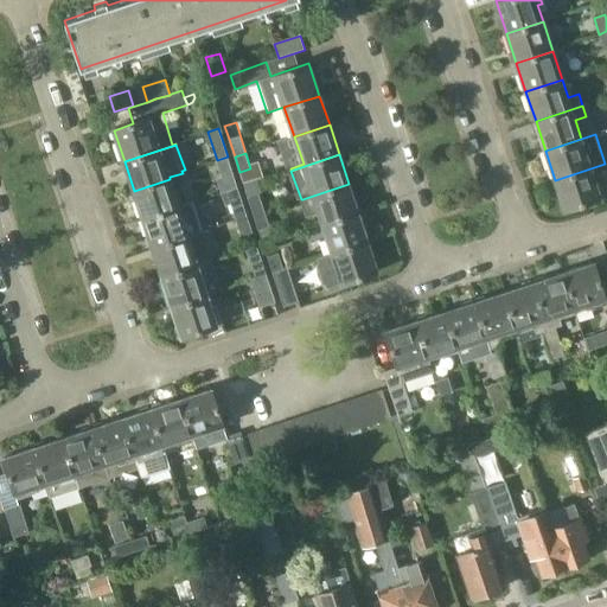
[(596,183),(590,168),(555,180),(564,209),(605,195),(601,181),(596,183)]
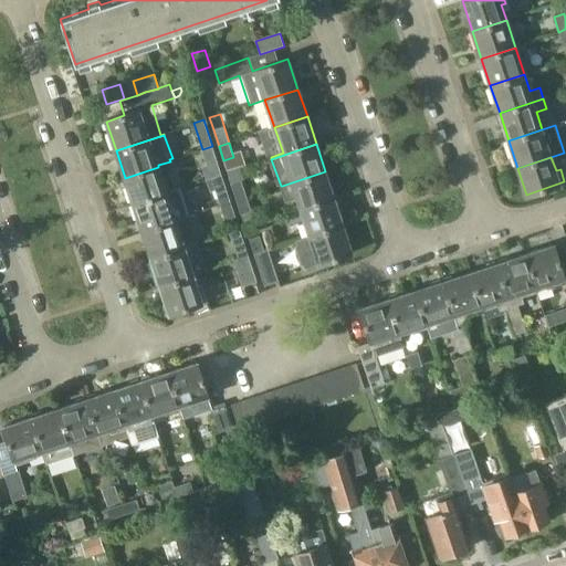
[(218,161),(208,165),(211,178),(221,176),(218,161)]
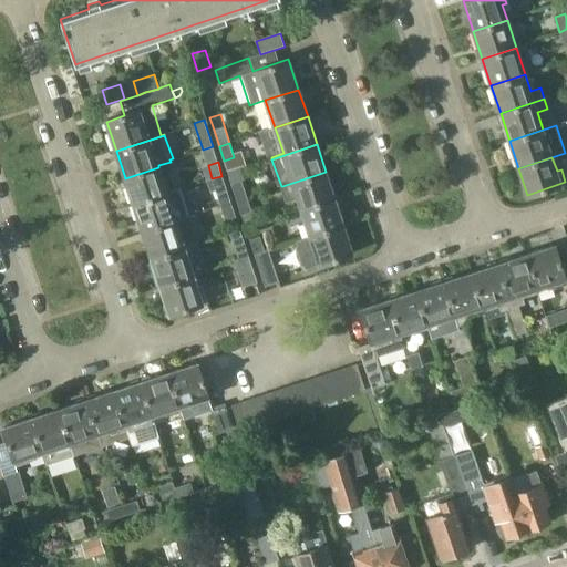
[(162,178),(158,167),(138,174),(125,178),(134,204),(168,192),(164,177),(162,178)]
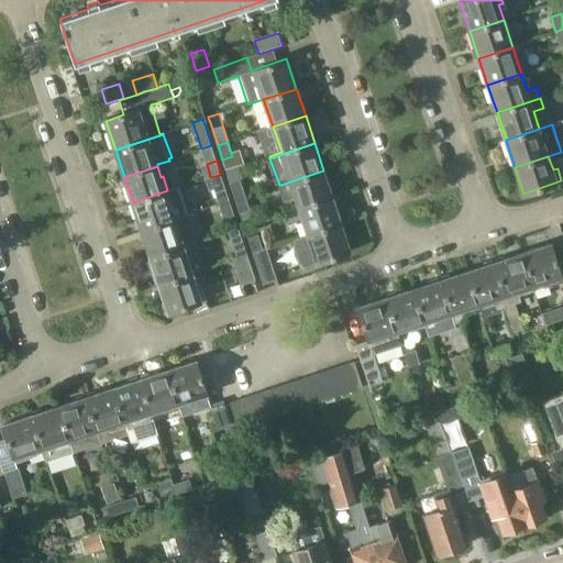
[(323,170),(280,185),(286,200),(297,196),(301,207),(332,196),(323,170)]
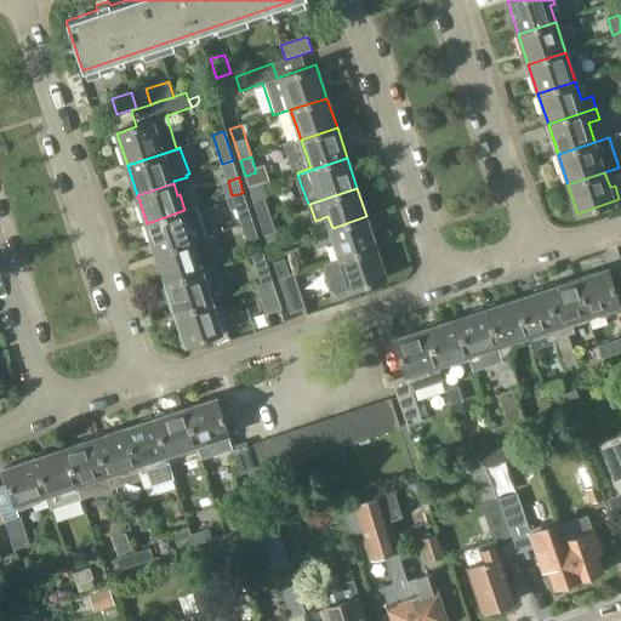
[(244,192),(243,193),(232,195),(241,226),(252,222),(254,222),(244,192)]
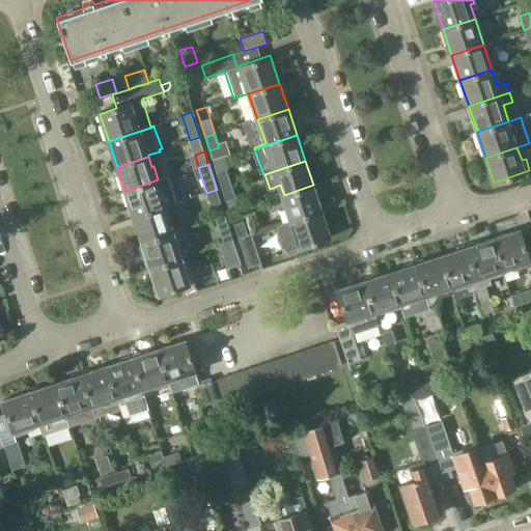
[(227,170),(217,173),(221,188),(231,185),(227,170)]
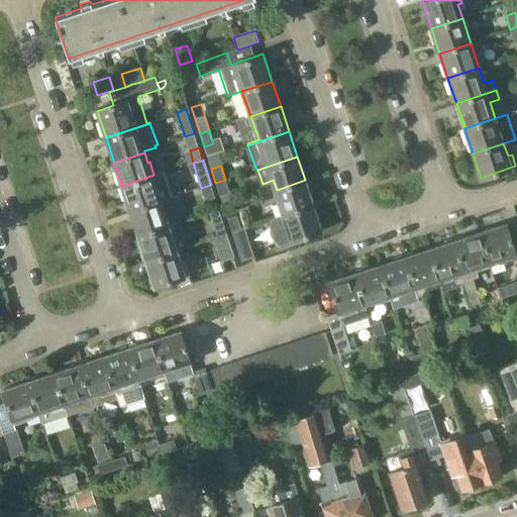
[(153,175),(122,186),(131,210),(172,197),(164,172),(153,175)]
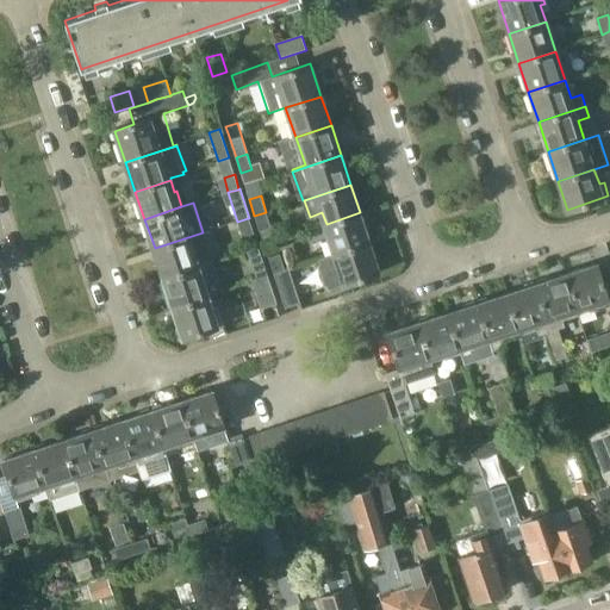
[(254,216),(259,231),(271,228),(266,212),(254,216)]
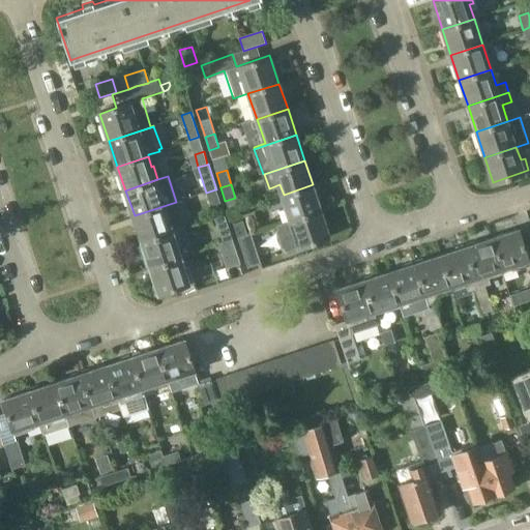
[(321,210),(313,184),(284,195),(292,219),(321,210)]
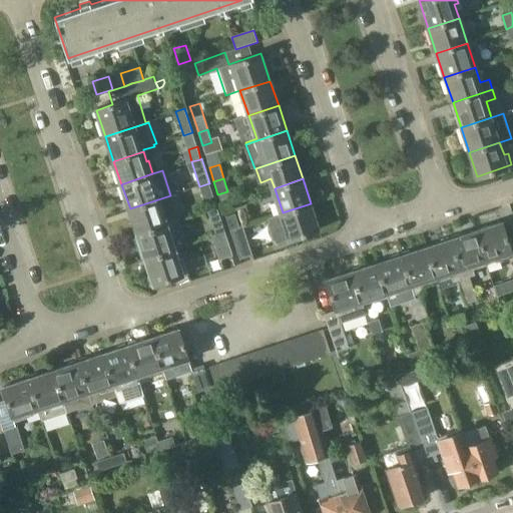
[(212,196),(208,183),(199,186),(203,199),(212,196)]
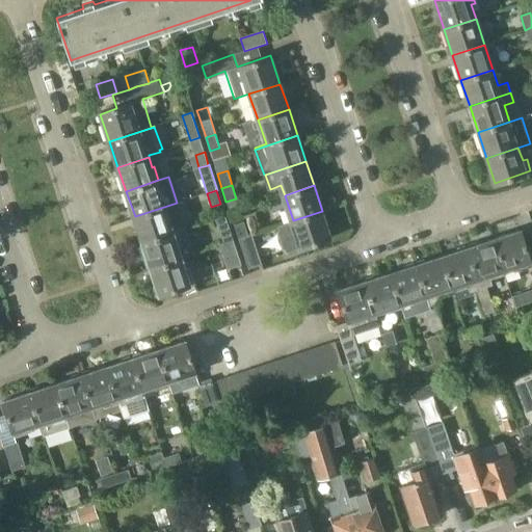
[(177,203),(135,216),(143,242),(185,229),(185,228),(177,203)]
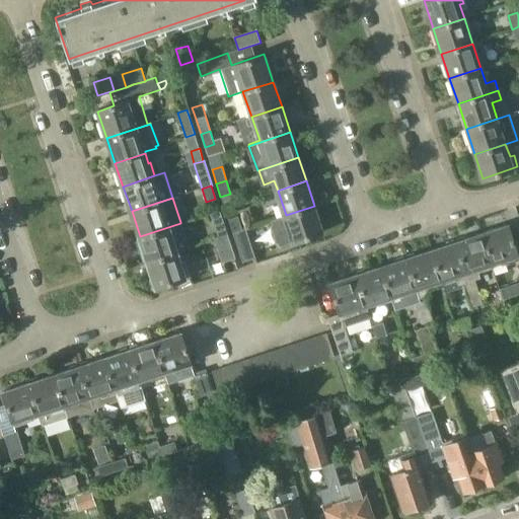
[(314,206),(286,215),(291,229),(286,231),(291,243),(323,232),(314,206)]
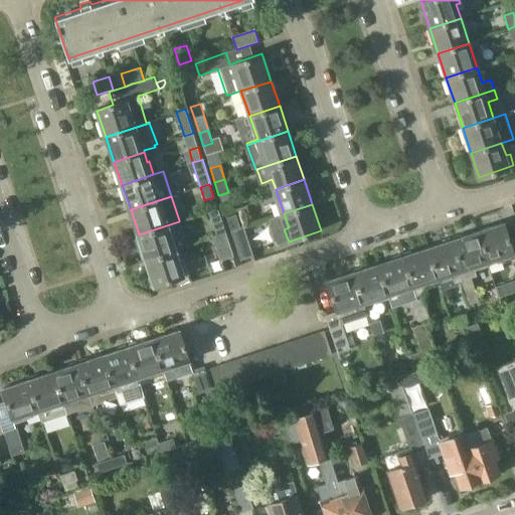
[(216,235),(225,232),(217,207),(208,210),(212,221),(216,235)]
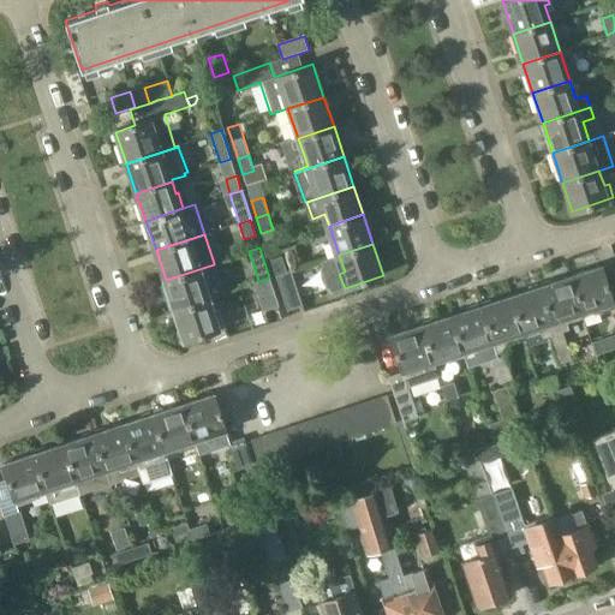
[(276,276),(287,273),(282,256),(272,260),(276,276)]
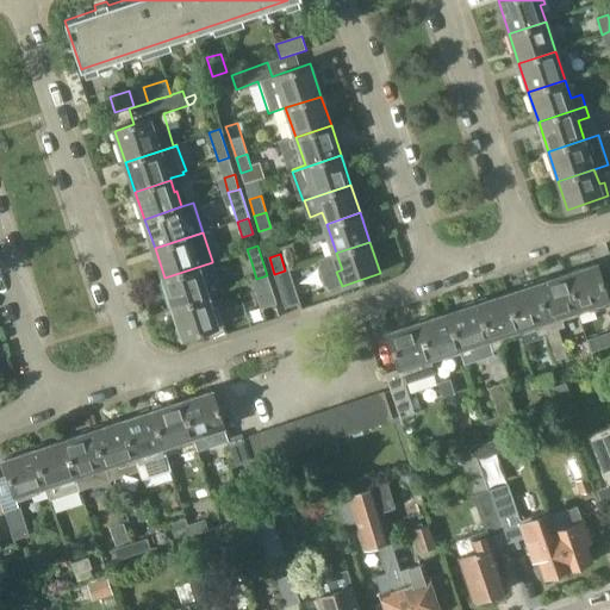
[(212,262),(165,278),(175,307),(209,296),(222,291),(212,262)]
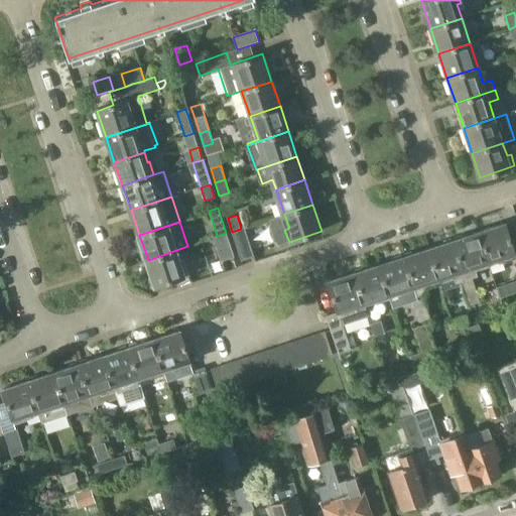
[(478,232),(488,262),(502,258),(503,262),(515,258),(504,224),(478,232)]
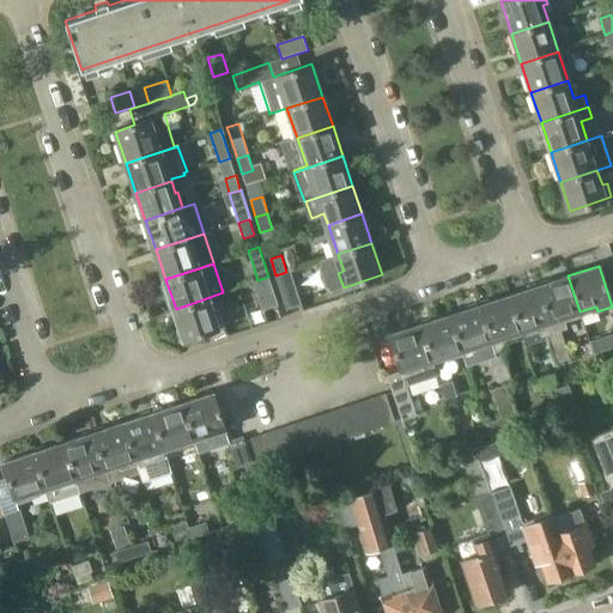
[(291,269),(286,272),(275,275),(285,302),(301,296),(291,269)]
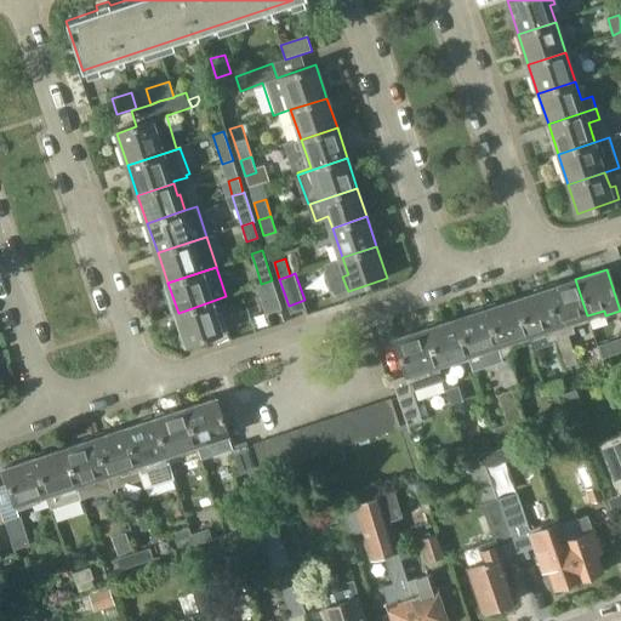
[(587,315),(575,279),(545,289),(560,337),(568,335),(574,332),(570,322),(587,315)]
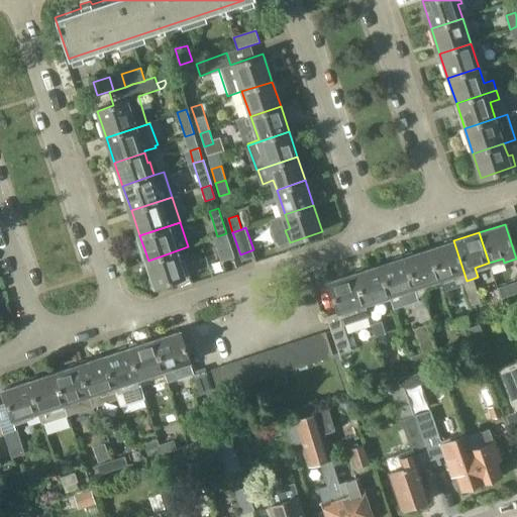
[(217,236),(217,237),(214,238),(221,262),(234,257),(234,255),(226,233),(217,236)]
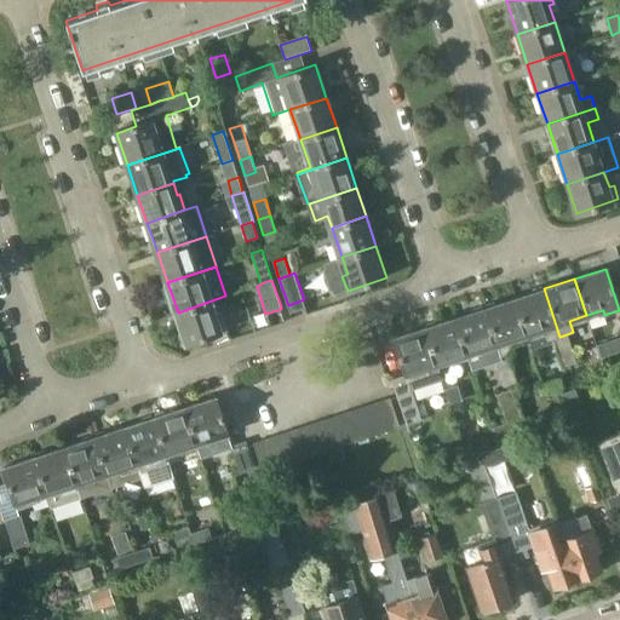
[(544,288),(515,298),(528,340),(544,334),(546,342),(554,339),(558,352),(572,349),(567,334),(560,337),(544,288)]
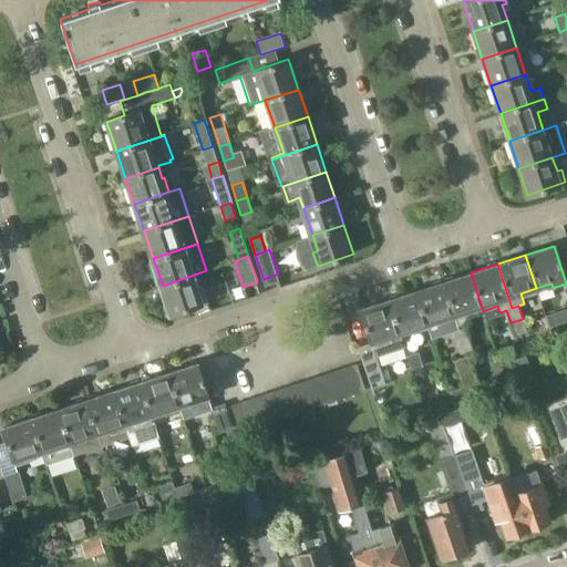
[(471,272),(443,281),(456,326),(464,323),(470,322),(468,316),(483,311),(471,272)]
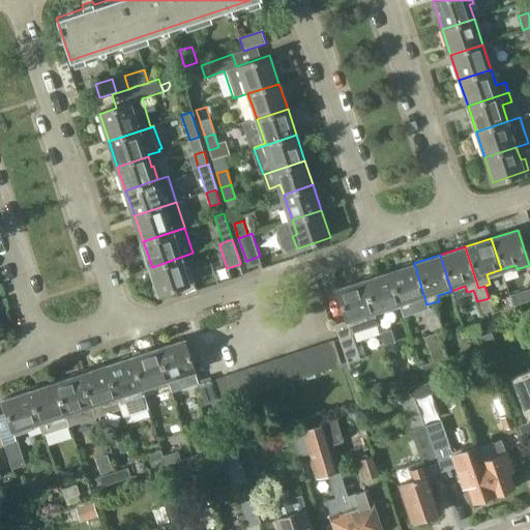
[(181,257),(152,267),(162,293),(194,282),(189,269),(186,271),(181,257)]
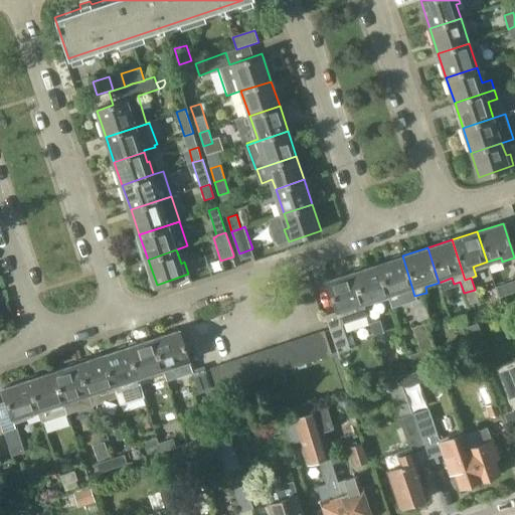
[(414,296),(402,255),(378,264),(387,295),(401,290),(404,300),(410,298),(414,296)]
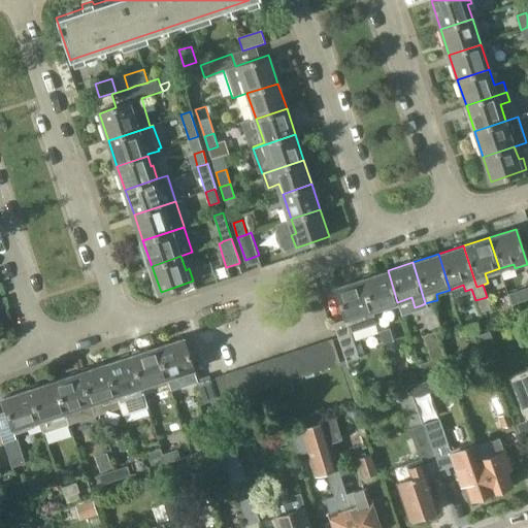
[(397,302),(388,270),(362,278),(372,310),(397,302)]
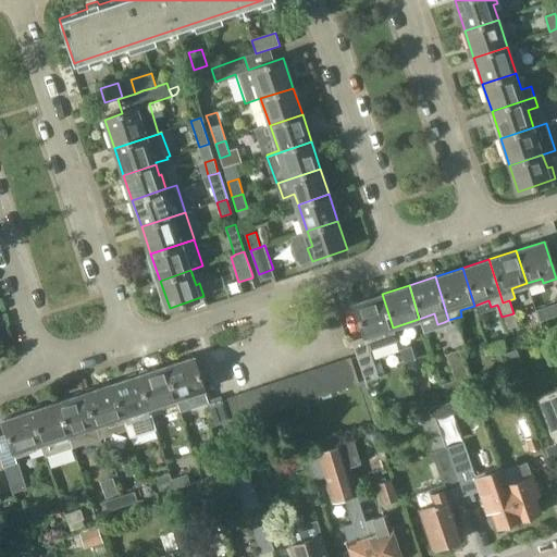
[(393,327),(382,294),(354,304),(364,337),(351,342),(362,375),(369,373),(371,379),(378,376),(369,349),(397,341),(393,327)]
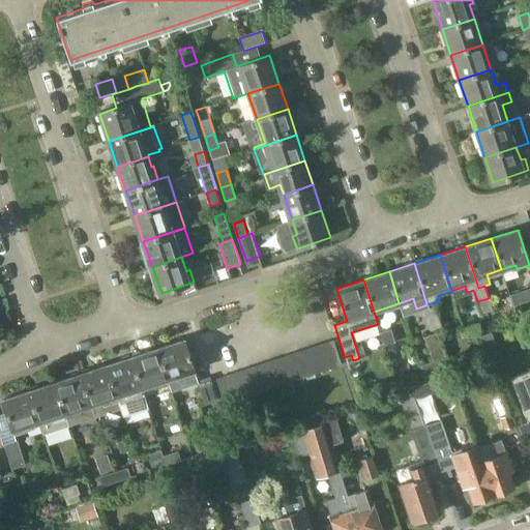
[(489,298),(477,301),(481,314),(493,311),(489,298)]
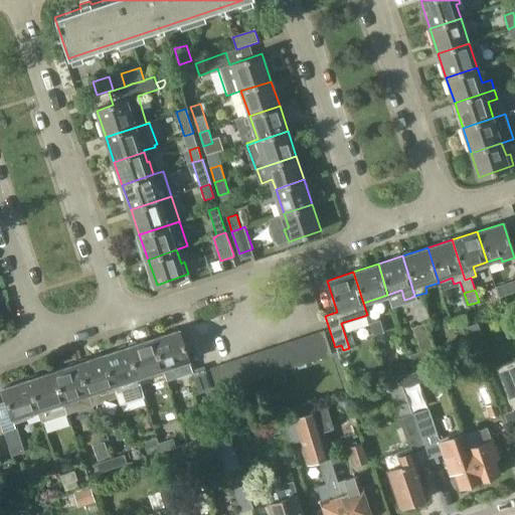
[(421,294),(414,296),(410,298),(414,310),(425,307),(421,294)]
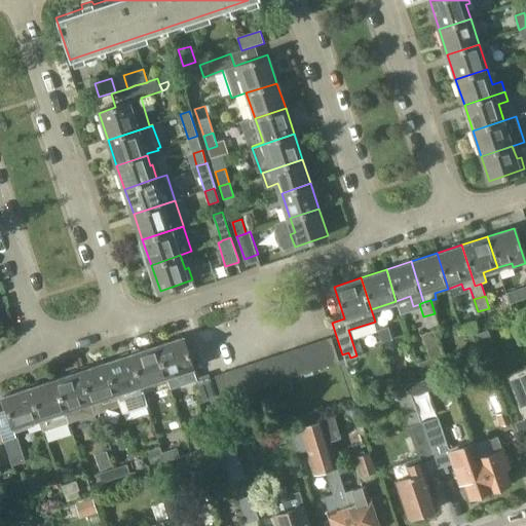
[(525,306),(517,311),(522,325),(525,323),(525,306)]
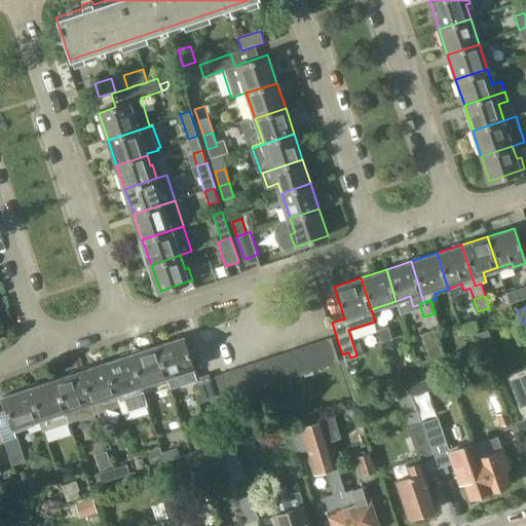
[(439,325),(435,313),(423,316),(427,328),(439,325)]
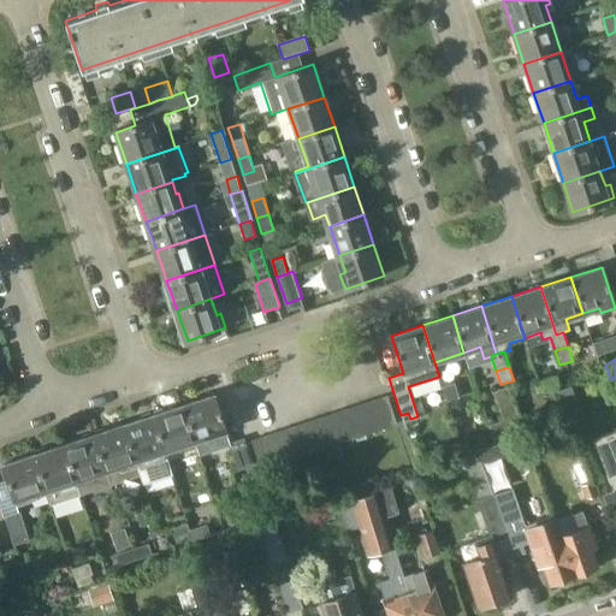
[(455,383),(443,386),(446,402),(460,398),(455,383)]
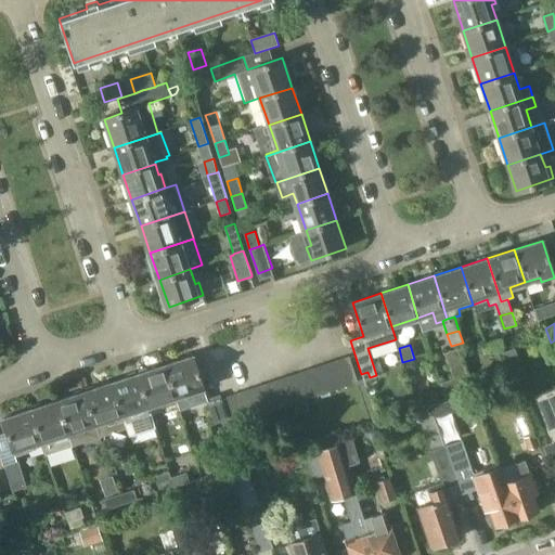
[(192,357),(164,365),(173,399),(192,392),(193,397),(204,394),(192,357)]
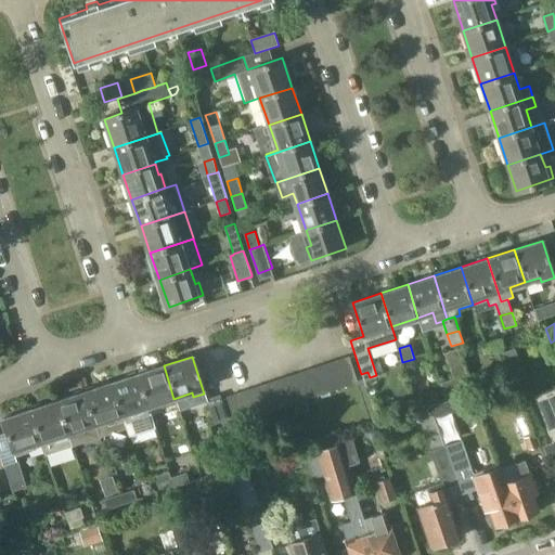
[(348,357),(336,360),(344,386),(357,382),(348,357)]
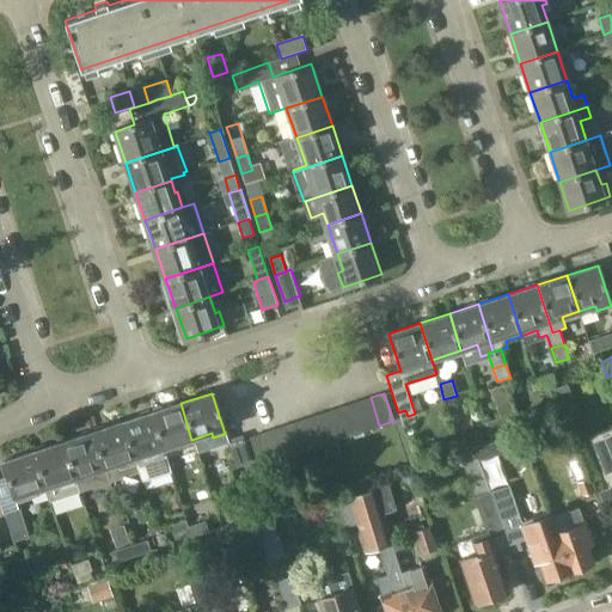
[(371,397),(356,402),(366,430),(379,426),(371,397)]
